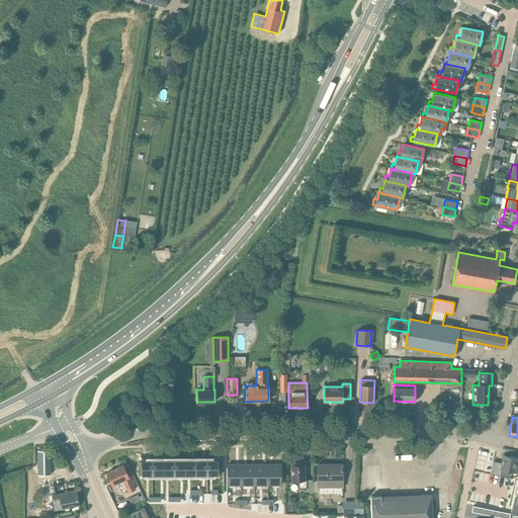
[(50,450),(36,451),(37,475),(51,475),(50,450)]
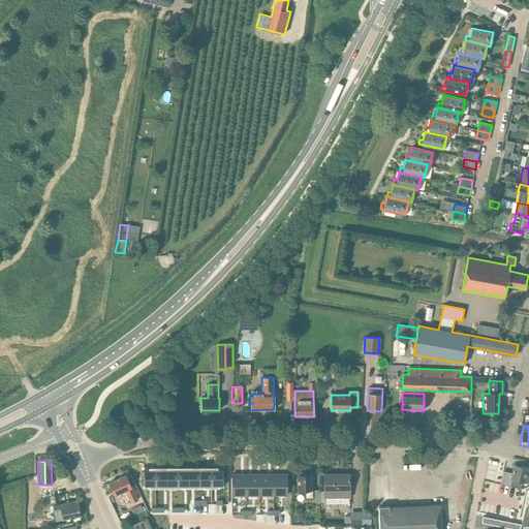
[(528,473),(528,468),(514,465),(511,472),(503,471),(500,484),(510,486),(511,479),(528,484),(528,473)]
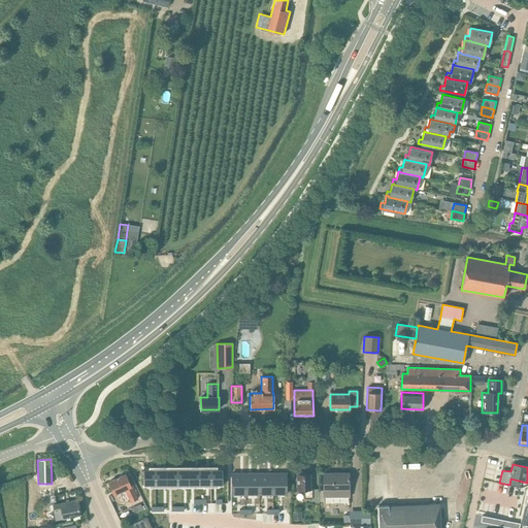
[(155,467),(143,467),(143,488),(155,488),(155,467)]
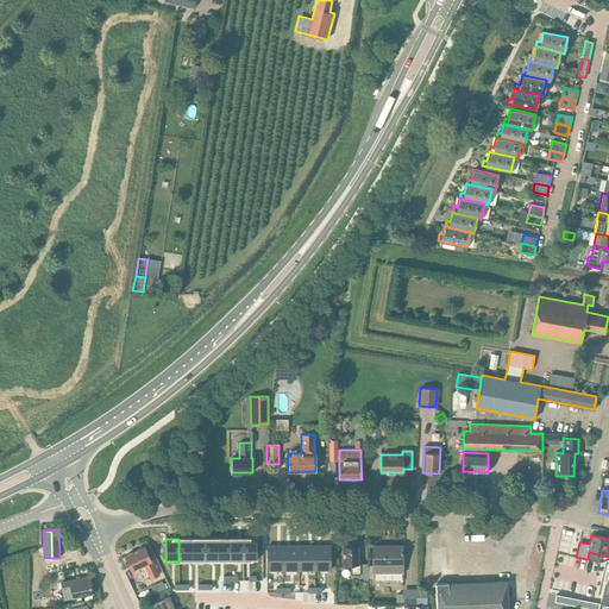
[(192,539),(179,539),(179,563),(192,563),(192,539)]
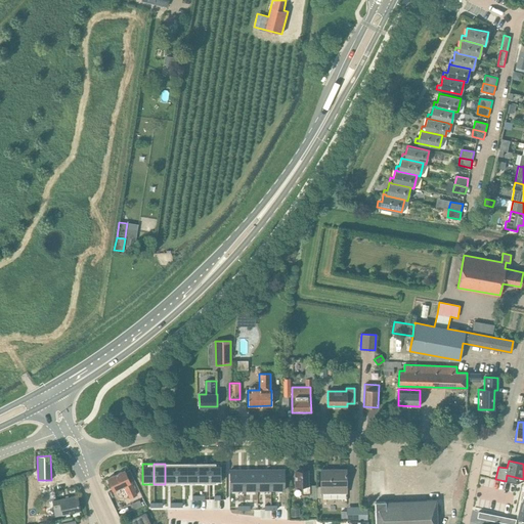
[(176,464),(165,464),(165,484),(176,484),(176,464)]
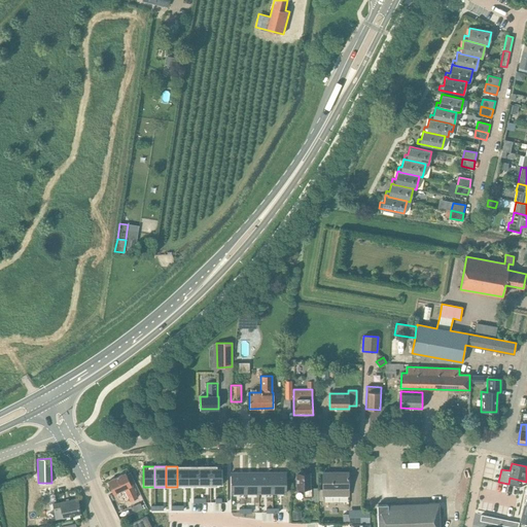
[(188,466),(177,466),(177,487),(188,487),(188,466)]
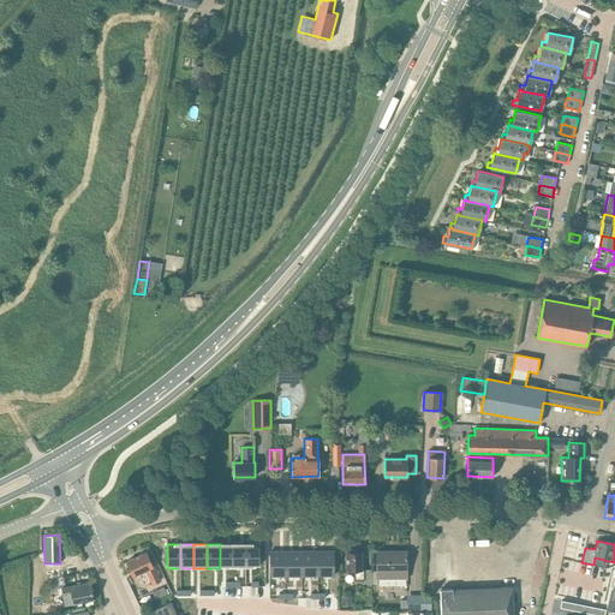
[(232,544),(220,544),(220,568),(233,568),(232,544)]
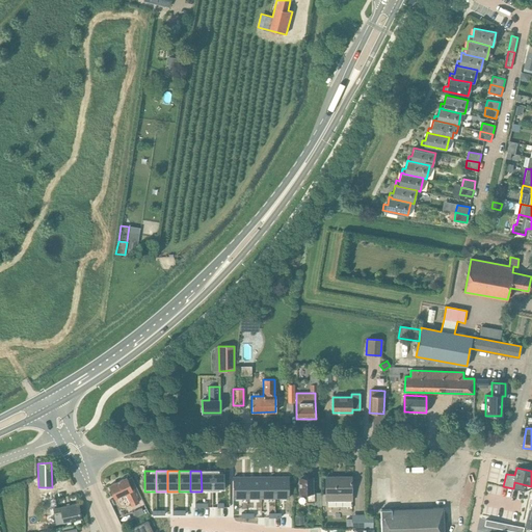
[(212,471),(201,471),(202,491),(212,491),(212,471)]
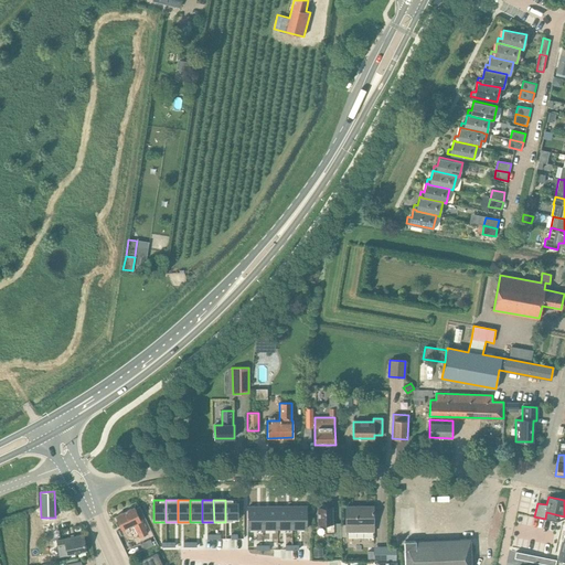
[(238,500),(225,500),(225,522),(238,522),(238,500)]
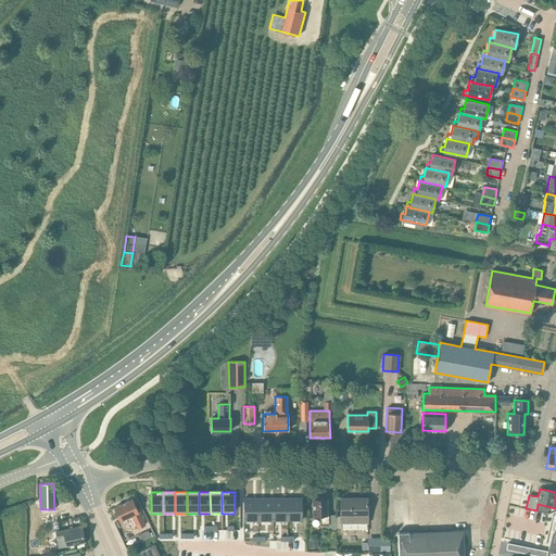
[(133,500),(114,508),(121,521),(131,516),(137,529),(146,526),(139,512),(138,513),(138,512),(142,509),(137,498),(133,501),(133,500)]
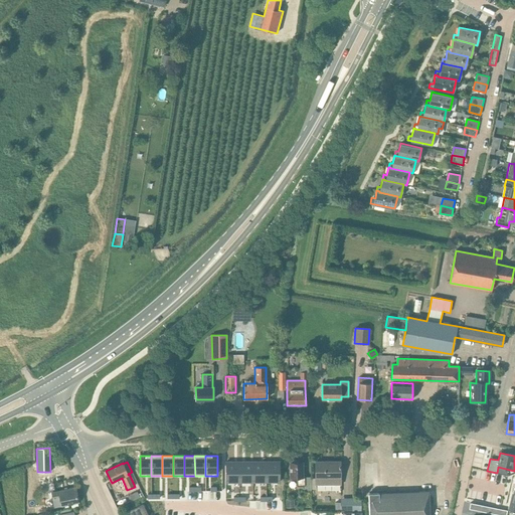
[(303,462),(290,462),(290,478),(297,478),(297,486),(304,486),(304,490),(311,490),(311,479),(311,477),(304,477),(303,478),(303,462)]
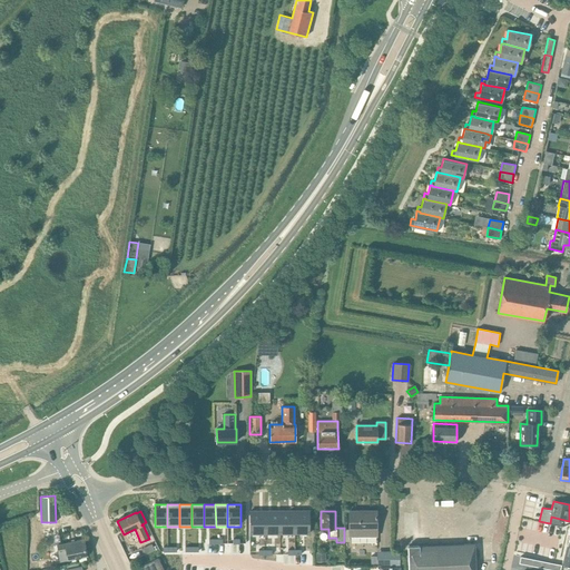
[(376,511),(349,511),(350,529),(350,531),(350,537),(376,537),(376,531),(376,511)]
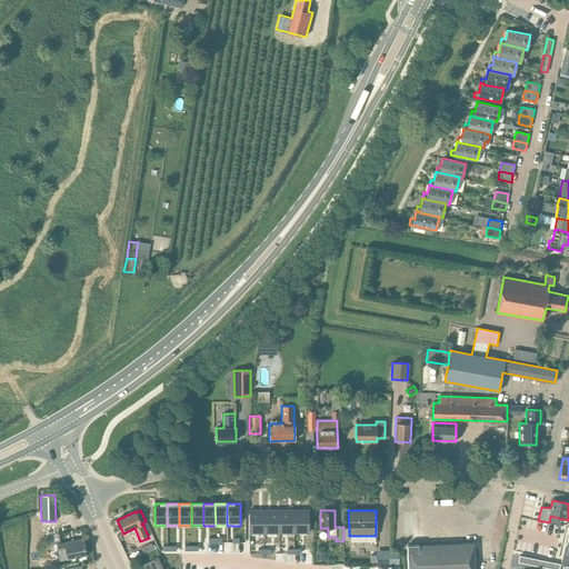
[(265,511),(249,511),(249,533),(265,533),(265,511)]
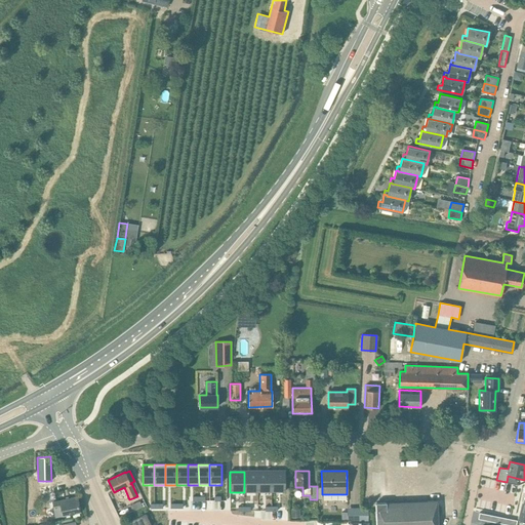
[(257,472),(244,472),(244,492),(257,492),(257,472)]
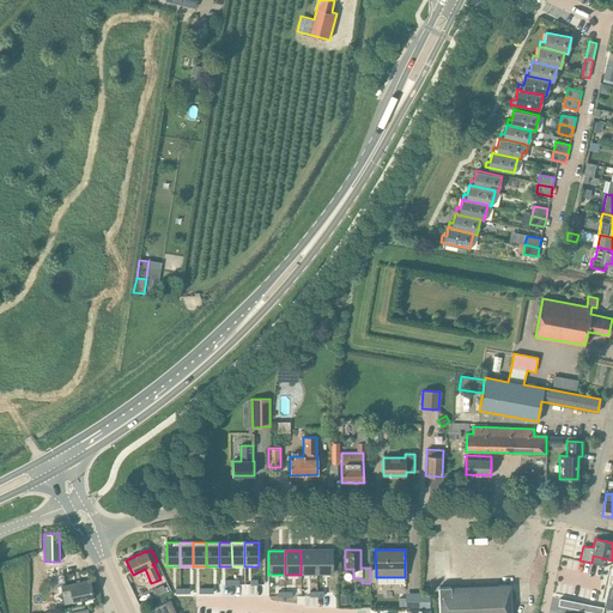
[(316,551),(301,551),(301,575),(316,575),(316,551)]
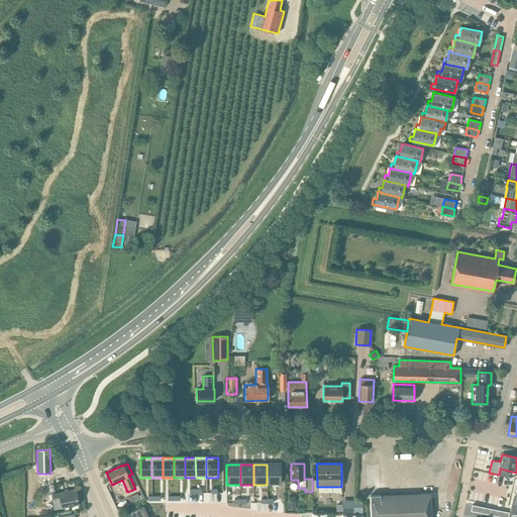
[(281,464),(267,464),(267,485),(281,485),(281,464)]
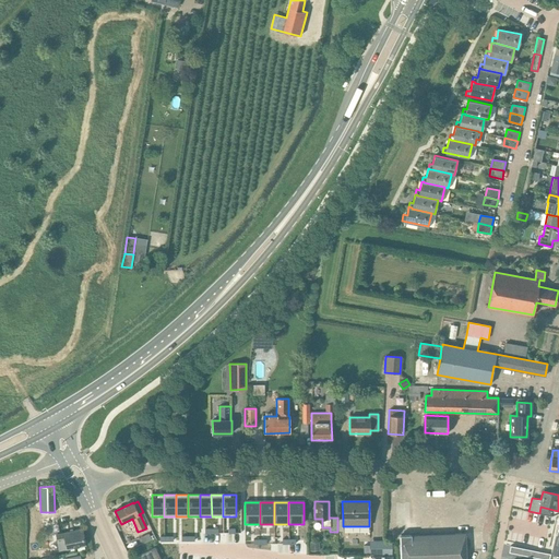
[(42,520),(40,520),(42,526),(43,526),(51,525),(58,523),(57,516),(52,518),(42,520)]
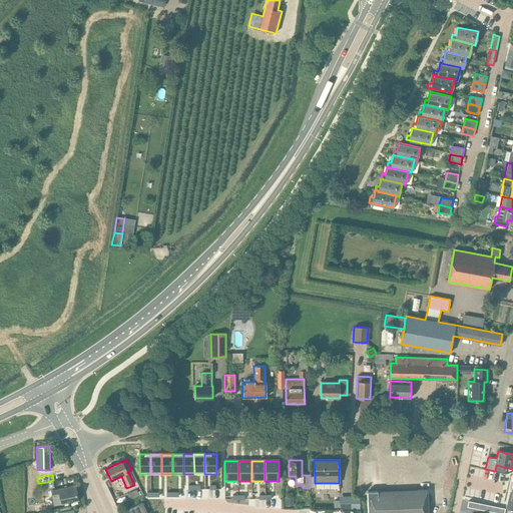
[(57,489),(51,490),(52,497),(54,504),(60,503),(78,500),(75,485),(57,489)]
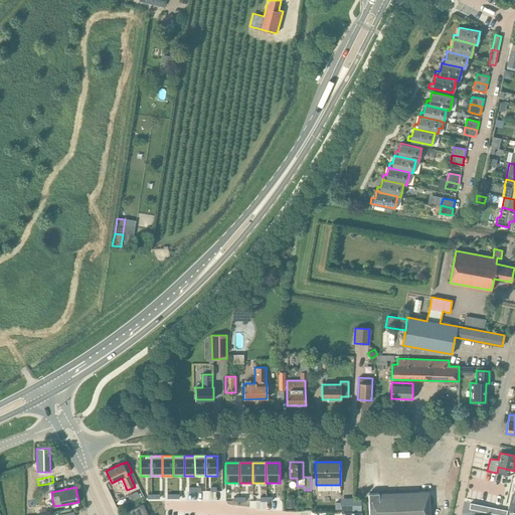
[(131,501),(140,497),(137,491),(128,496),(131,501)]
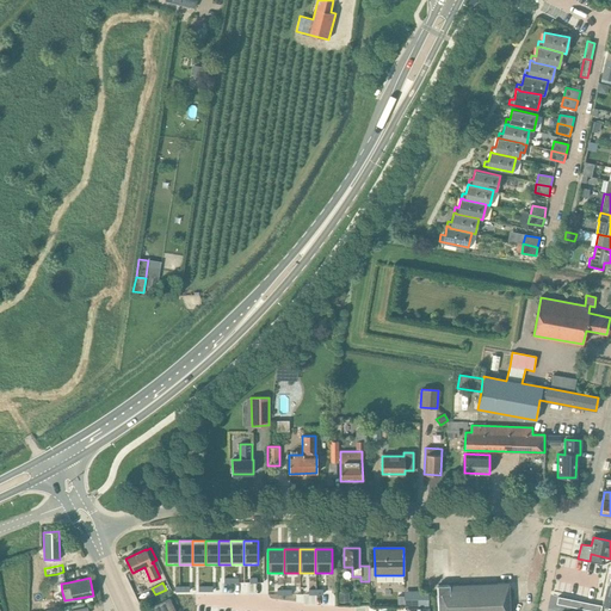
[(510,610),(508,582),(473,584),(474,610),(510,610)]
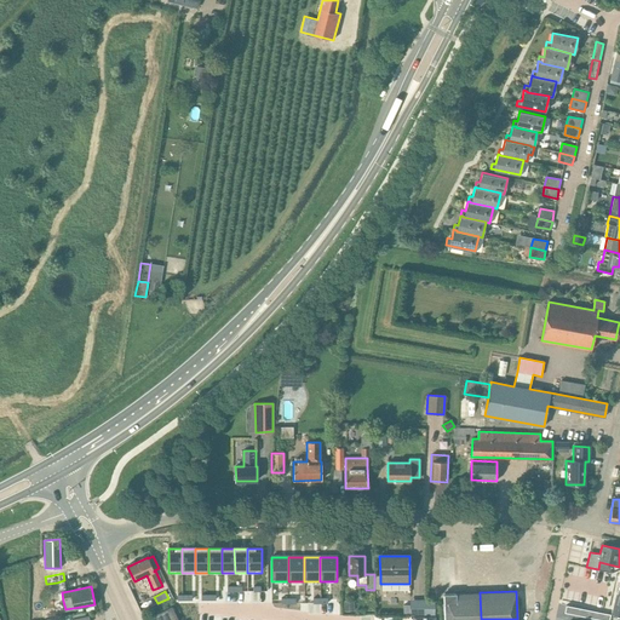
[(481,619),(480,592),(443,593),(445,619),(481,619)]
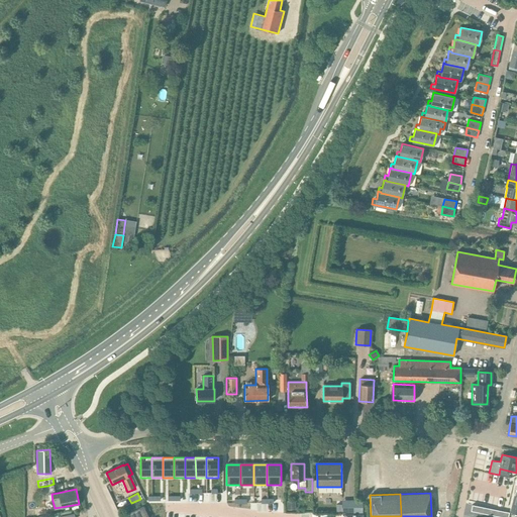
[(363,501),(341,500),(341,514),(363,514),(363,501)]
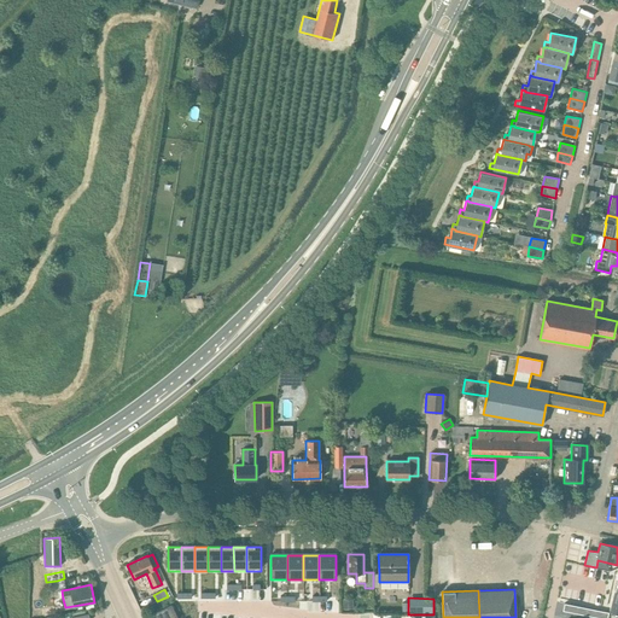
[(353,599),(343,600),(343,610),(353,608),(353,599)]
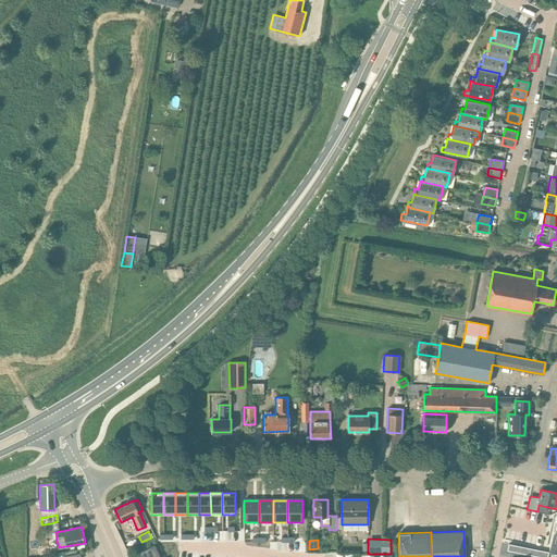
[(508,544),(507,549),(516,552),(529,555),(540,556),(546,556),(548,553),(508,544)]
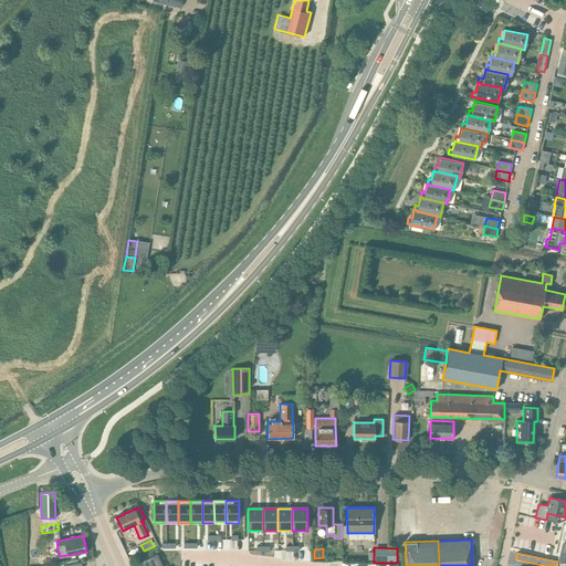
[(163,565),(157,554),(142,562),(143,565),(163,565)]
